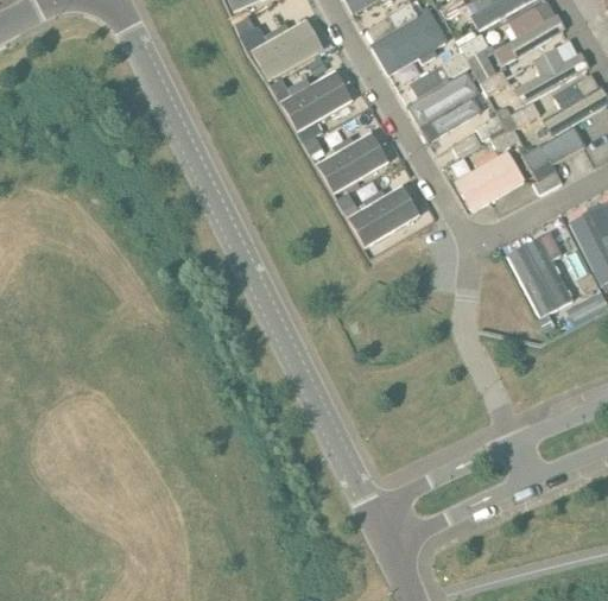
[(221,0),(227,12),(252,0),(221,0)]
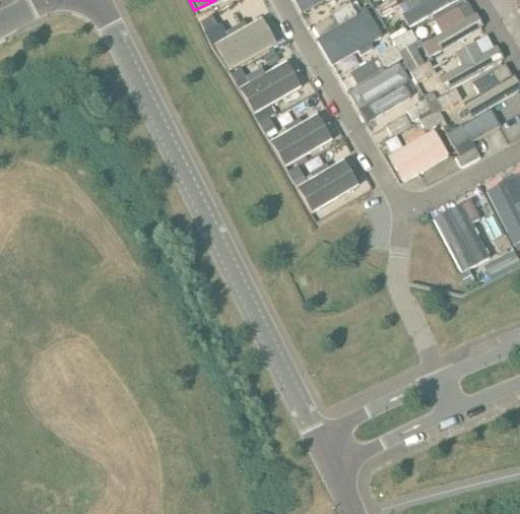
[(298,0),(299,1),(306,12),(329,0),(298,0)]
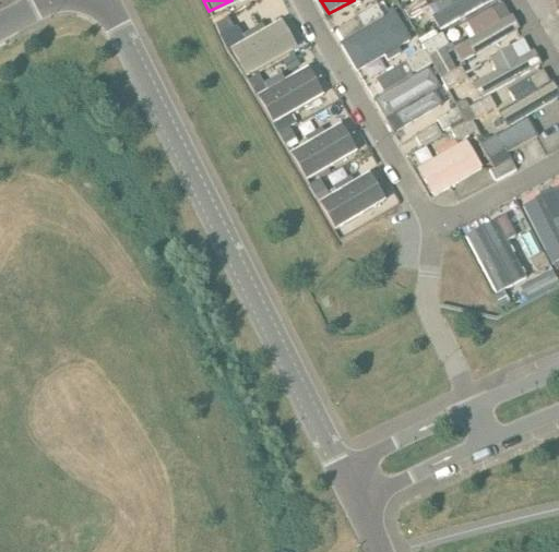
[(447,18),(479,0),(437,0),(447,18)]
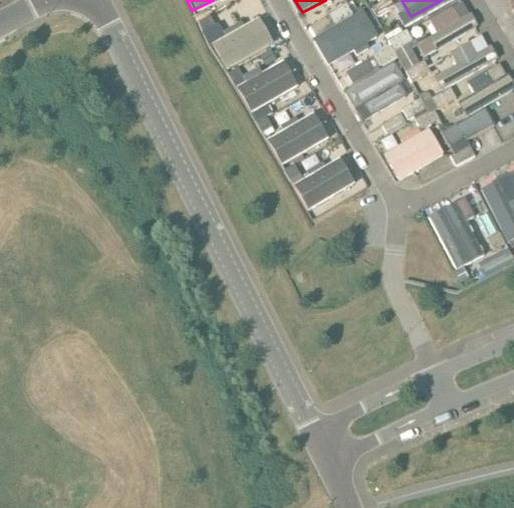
[(328,12),(335,25),(355,14),(347,1),(328,12)]
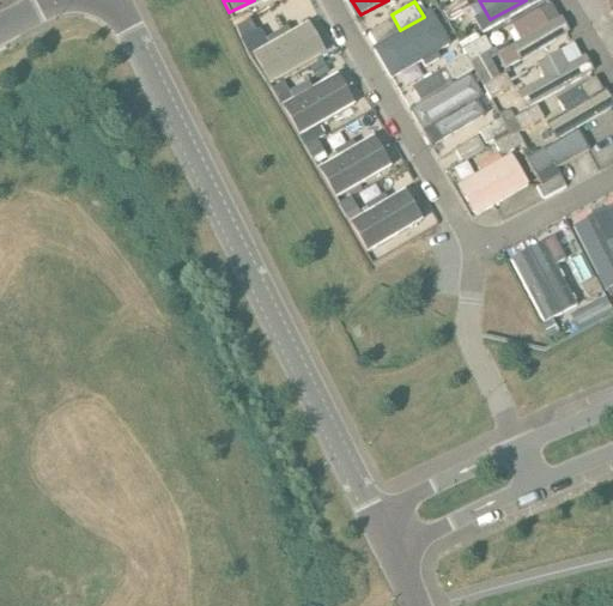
[(395,82),(462,46),(439,7),(424,17),(400,30),(377,43),(374,46),(395,82)]
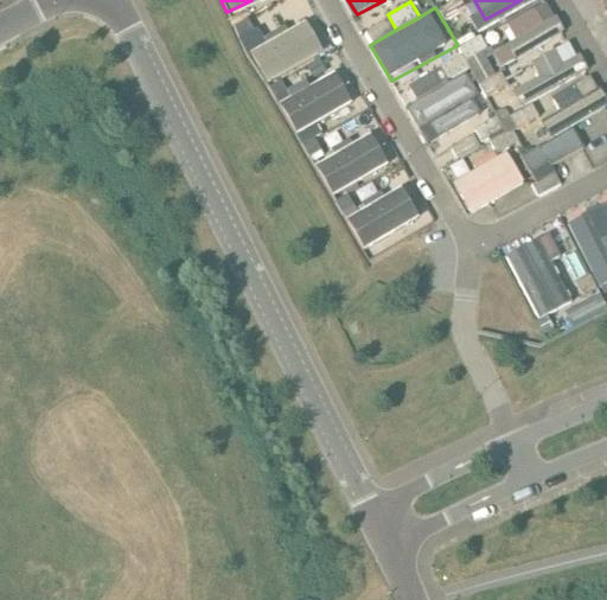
[(396,30),(388,14),(365,27),(374,43),(396,30)]
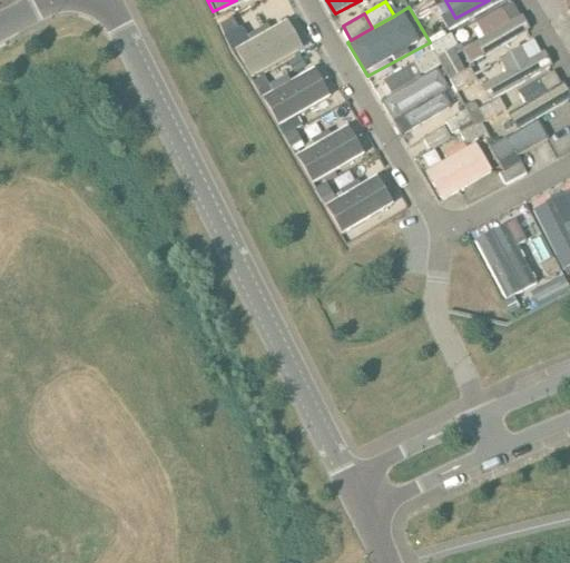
[(478,56),(527,29),(519,15),(470,42),(478,56)]
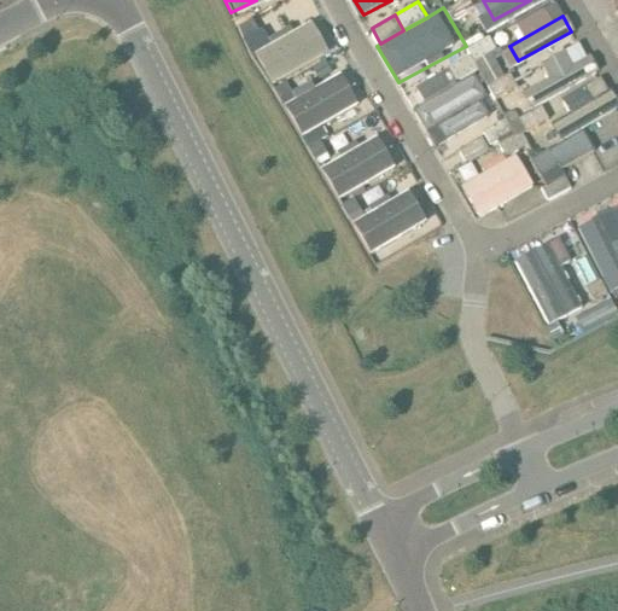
[(252,17),(239,24),(245,39),(260,29),(252,17)]
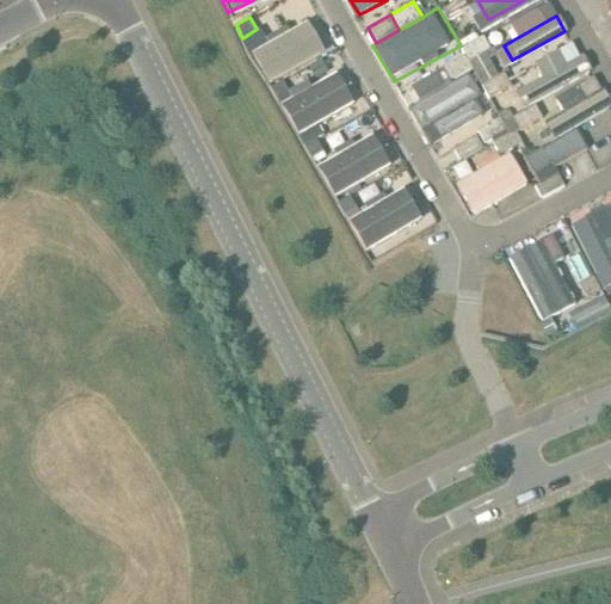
[(265,81),(322,49),(306,20),(248,54),(265,81)]
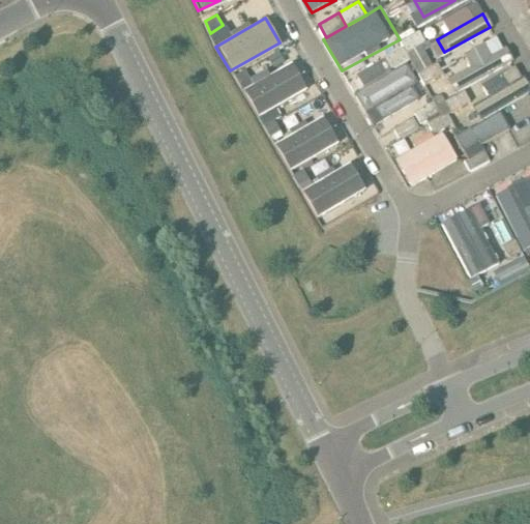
[(407,51),(421,44),(427,40),(420,28),(401,39),(407,51)]
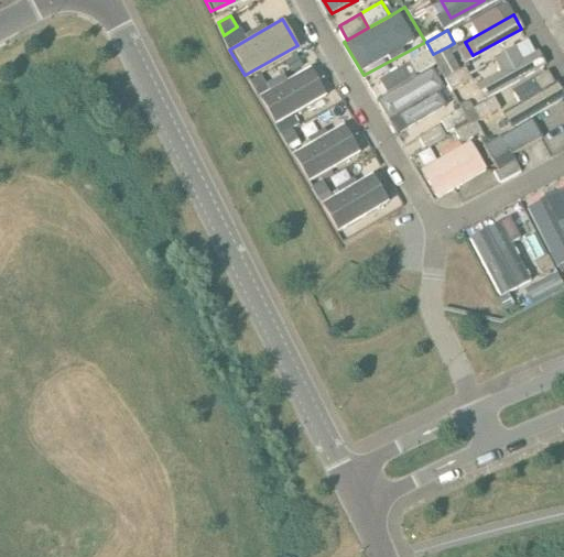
[(481,96),(546,64),(540,50),(522,58),(514,43),(492,54),(500,71),(475,83),(481,96)]
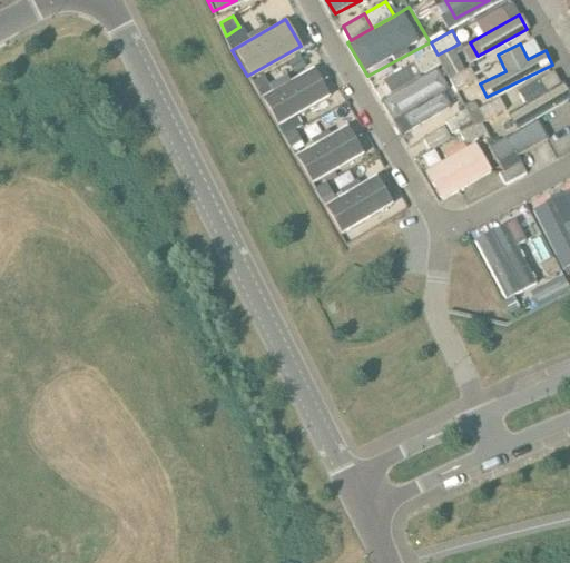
[(384,78),(391,91),(441,61),(433,49),(384,78)]
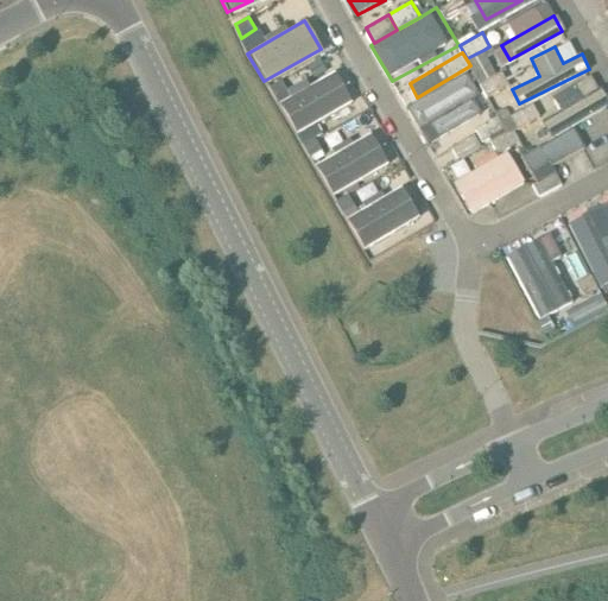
[(295,131),(349,96),(333,69),(278,103),(295,131)]
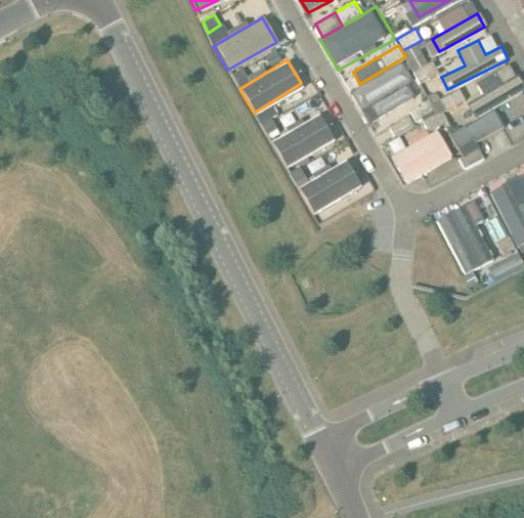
[(429,62),(413,71),(421,83),(440,72),(433,59),(429,62)]
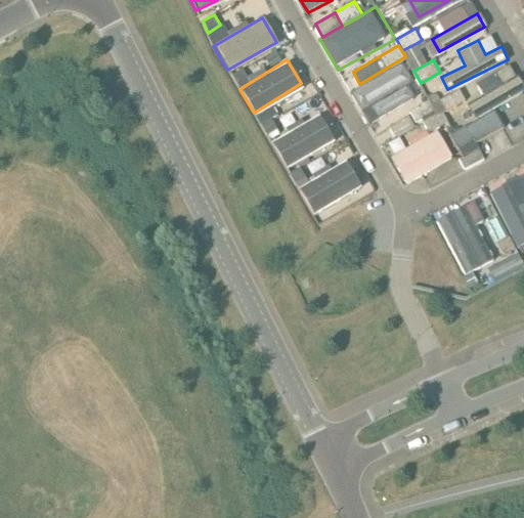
[(363,110),(412,82),(401,62),(353,90),(363,110)]
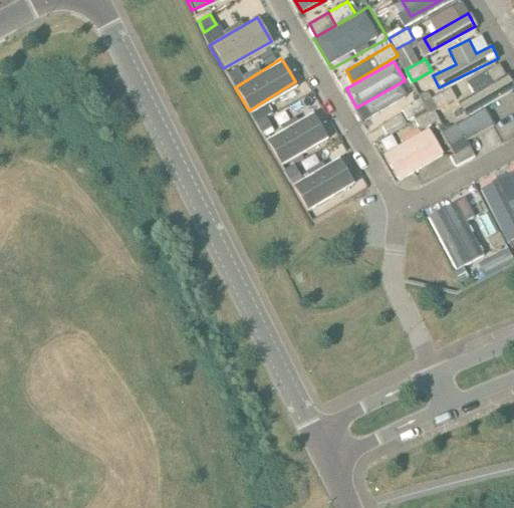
[(238,66),(228,72),(234,83),(245,76),(238,66)]
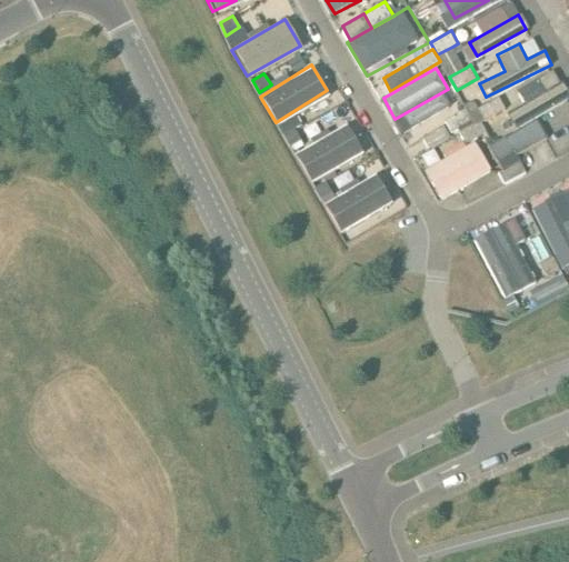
[(507,112),(515,126),(568,93),(561,80),(507,112)]
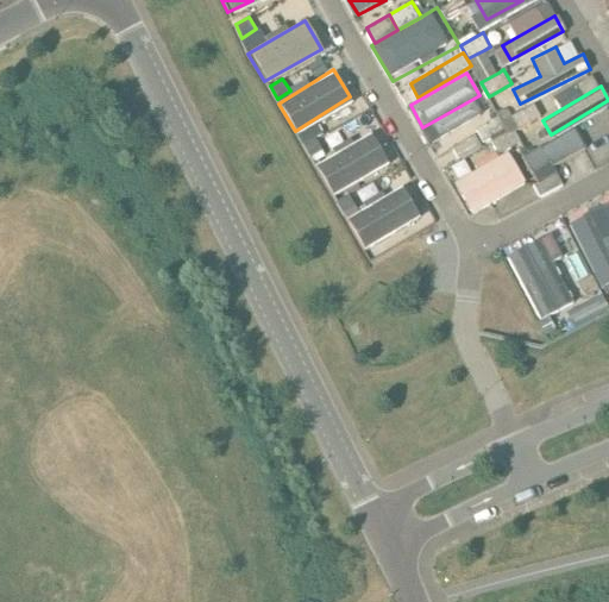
[(519,127),(541,115),(533,102),(513,114),(519,127)]
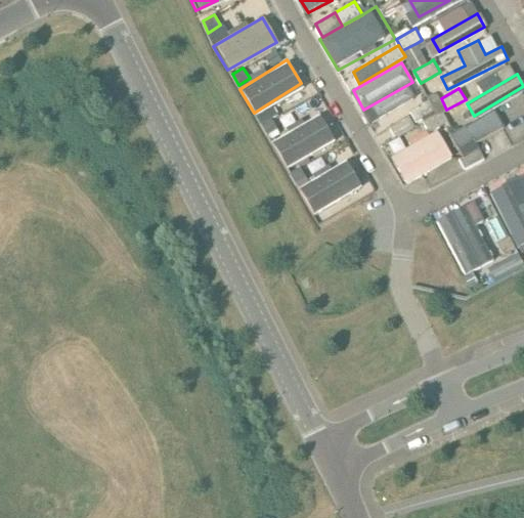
[(433,103),(430,97),(409,109),(417,121),(422,118),(437,110),(433,103)]
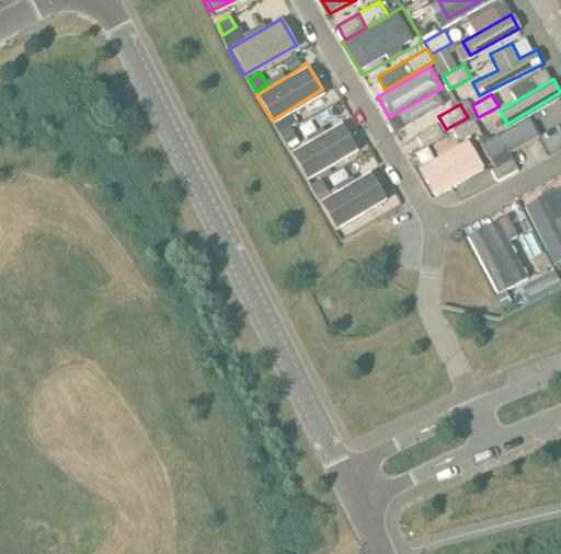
[(471,114),(468,117),(451,126),(459,139),(479,127),(471,114)]
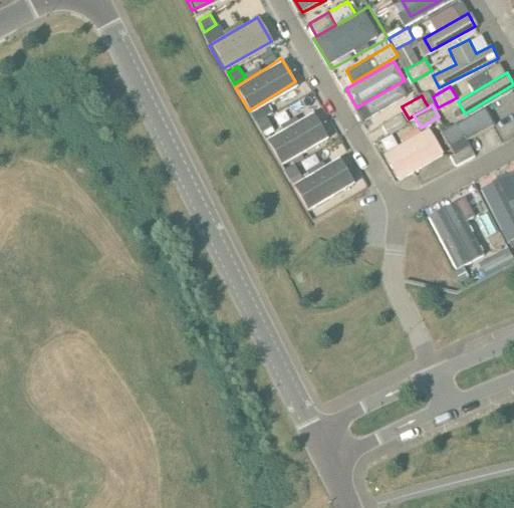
[(464,134),(466,137),(492,121),(484,107),(442,132),(449,144),(464,134)]
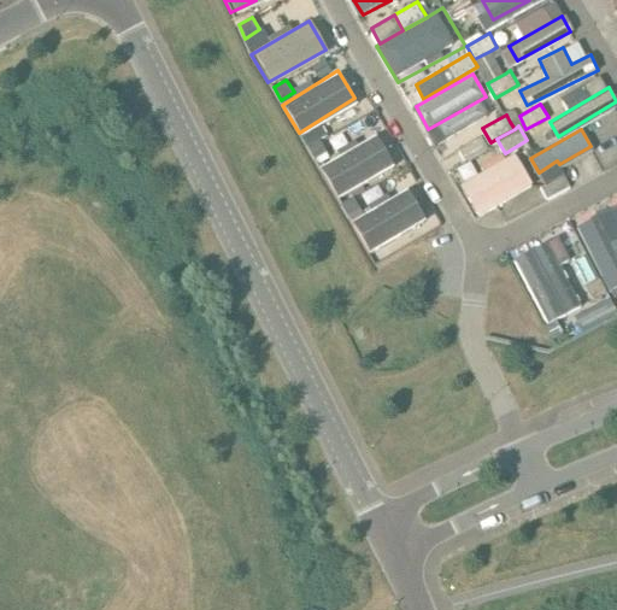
[(339,193),(392,162),(375,133),(316,168),(333,197),(339,193)]
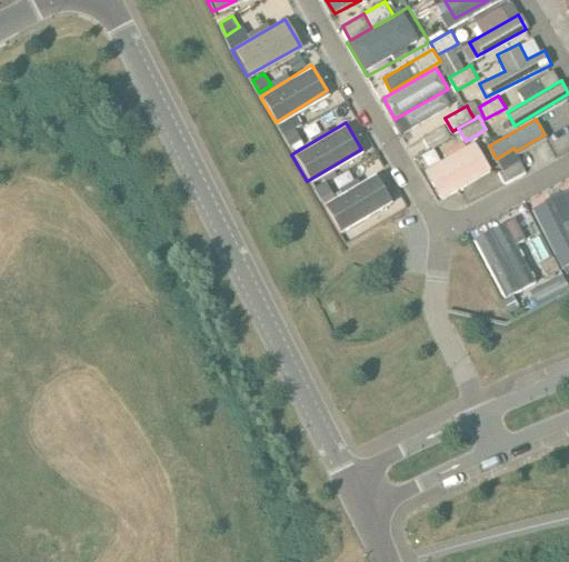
[(422,136),(429,147),(450,134),(442,122),(422,136)]
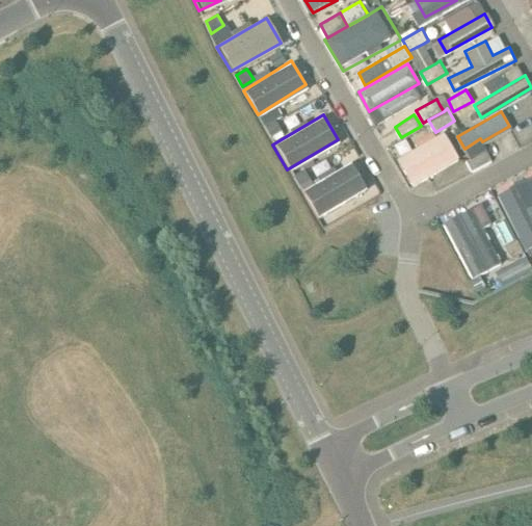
[(271,136),(283,130),(275,119),(265,126),(271,136)]
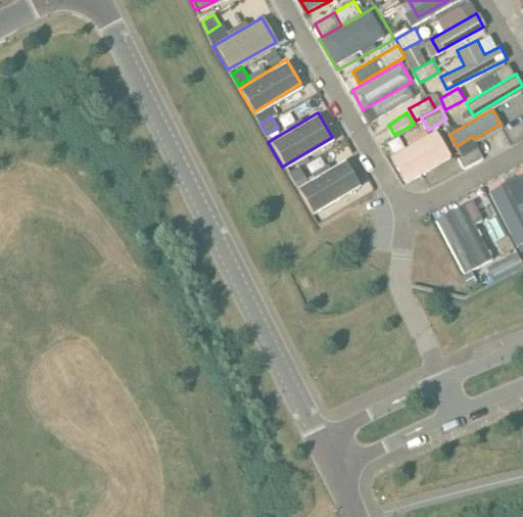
[(389,156),(406,185),(453,158),(436,129),(389,156)]
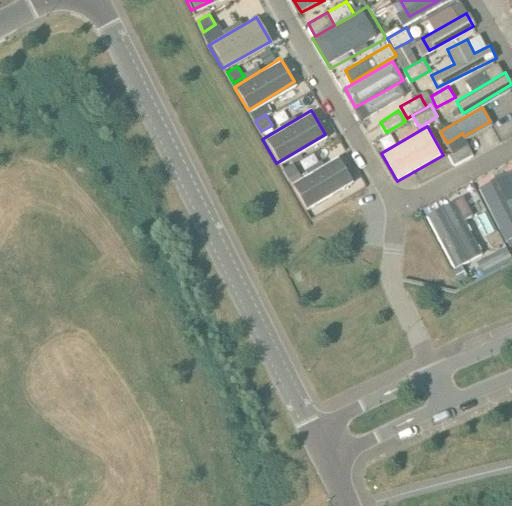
[(454,163),(473,153),(463,136),(448,144),(452,151),(448,153),(454,163)]
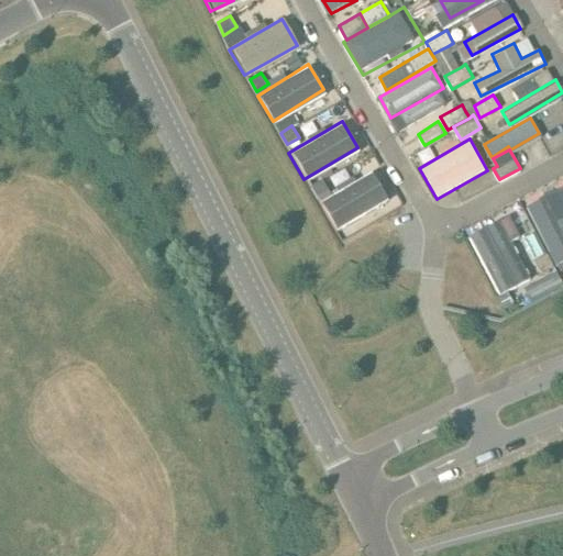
[(371,174),(322,207),(337,229),(385,196),(371,174)]
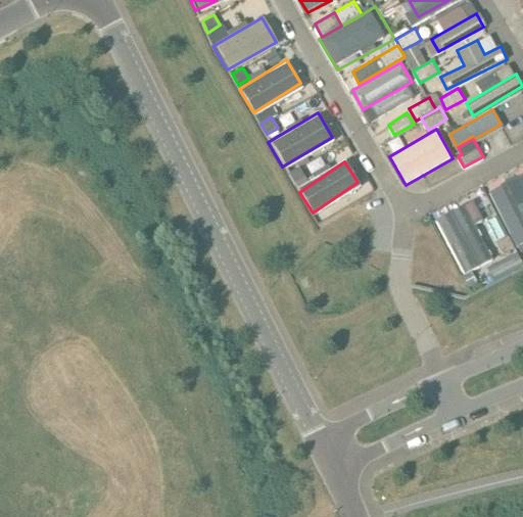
[(305,178),(306,177),(300,167),(289,173),(298,188),(307,182),(305,178)]
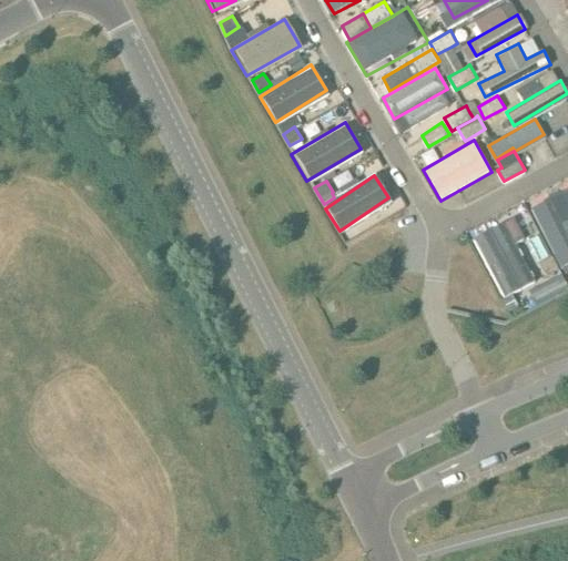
[(564,262),(567,259),(567,187),(536,204),(564,262)]
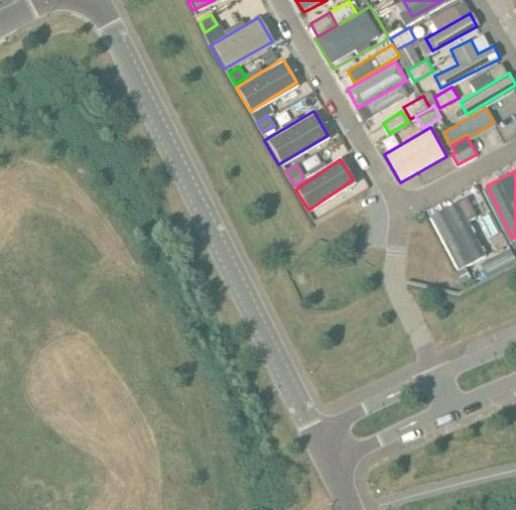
[(457,268),(482,253),(456,202),(429,218),(457,268)]
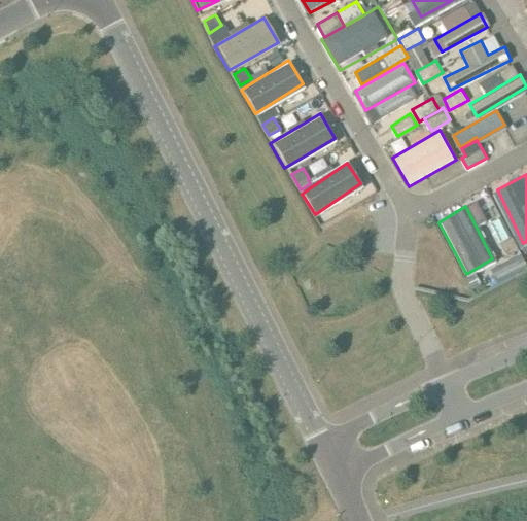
[(500,243),(505,253),(519,247),(513,236),(500,243)]
